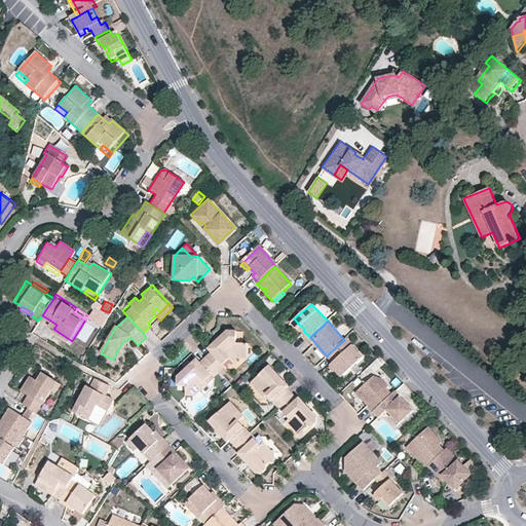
[(246,340),(234,341),(234,329),(224,330),(218,335),(221,339),(218,342),(215,340),(211,341),(208,344),(210,347),(204,352),(219,368),(224,362),(223,361),(220,358),(226,351),(229,354),(232,359),(237,353),(247,353),(246,340)]
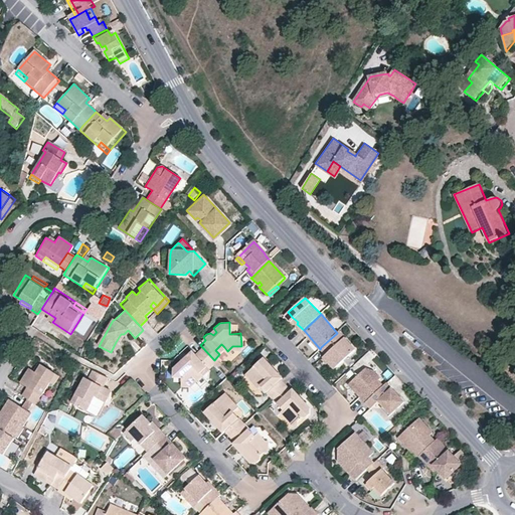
[(122,334),(121,334),(116,342),(121,345),(127,334),(128,330),(124,334),(122,334)]
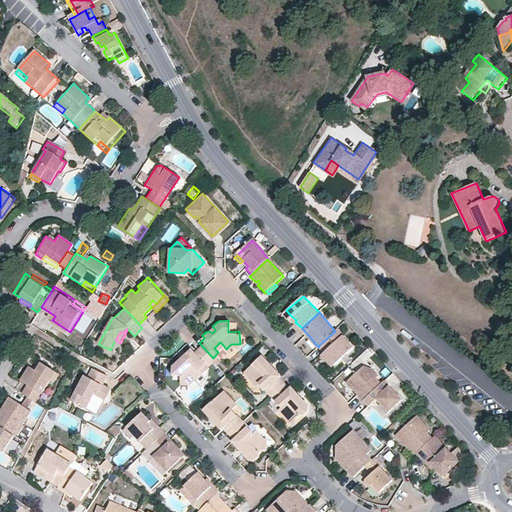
[(336,365),(354,348),(341,333),(337,329),(335,331),(319,345),(325,352),(322,355),(328,361),(330,359),(336,365)]
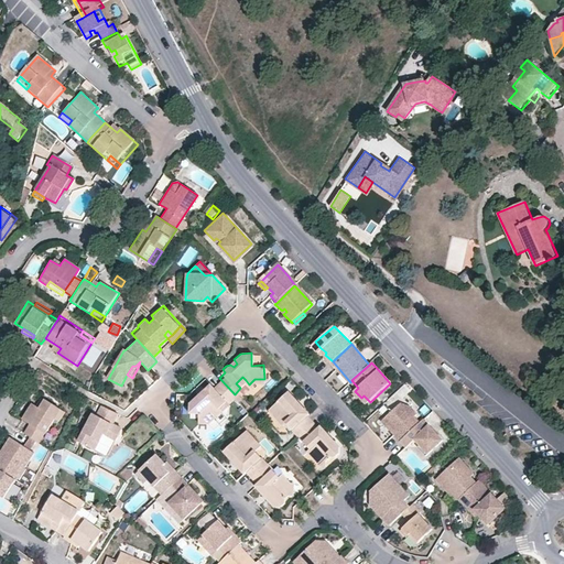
[(246,380),(242,377),(236,383),(239,387),(246,380)]
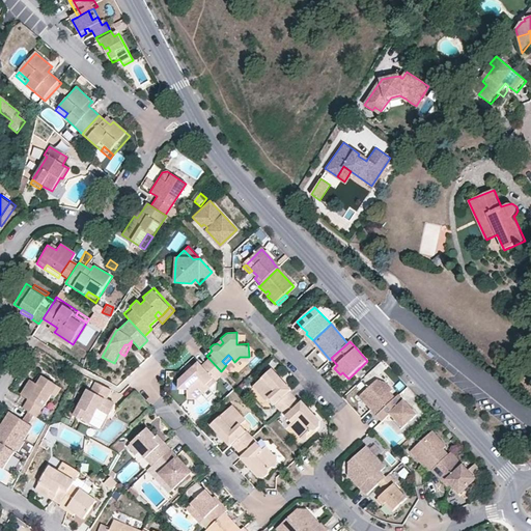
[(221,371),(206,356),(201,362),(197,359),(192,363),(192,367),(193,369),(189,373),(186,369),(178,376),(178,386),(186,386),(187,395),(195,396),(207,384),(205,383),(202,379),(208,373),(212,376),(213,379),(221,371)]
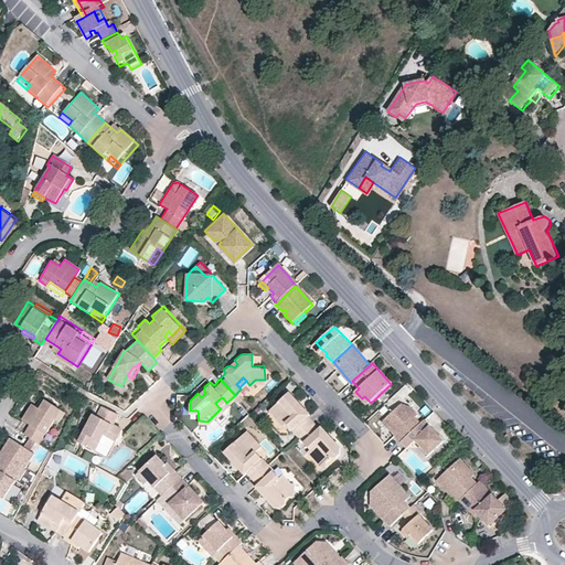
[(300,406),(297,406),(295,403),(298,401),(289,391),(269,408),(283,424),(286,420),(289,418),(296,424),(291,426),(298,434),(313,420),(308,415),(310,413),(306,408),(300,406)]
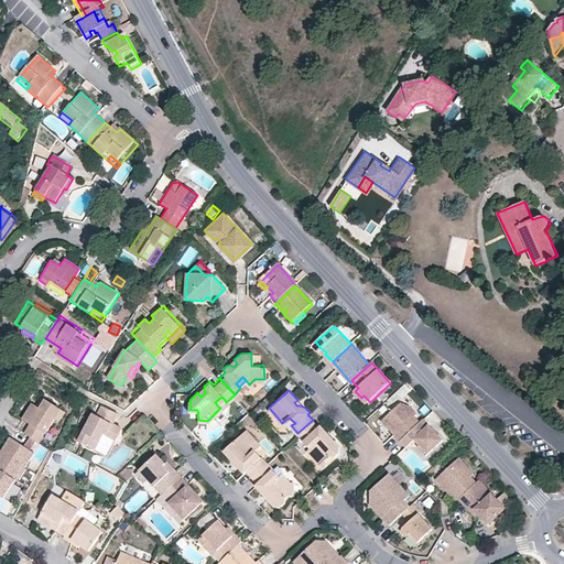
[(364,396),(361,398),(367,404),(370,402),(364,396)]
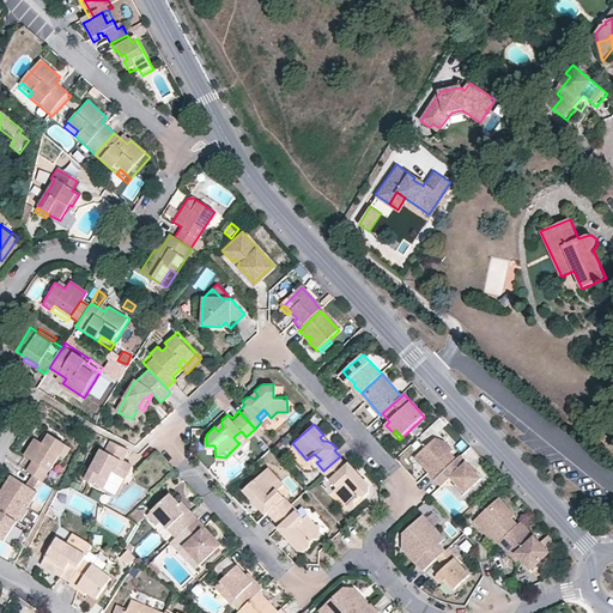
[(47,434),(43,431),(36,441),(41,443),(47,434)]
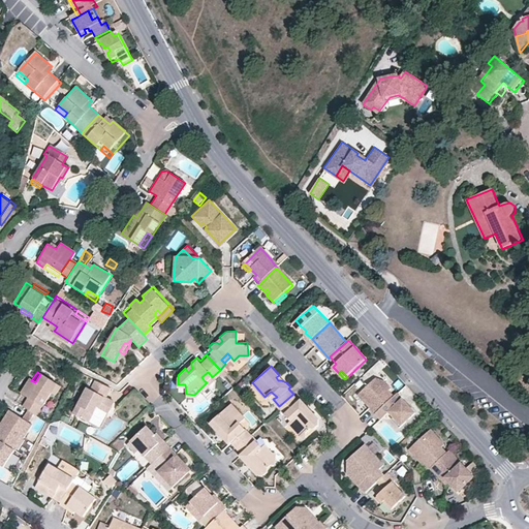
[(211,375),(208,372),(201,377),(205,381),(211,375)]
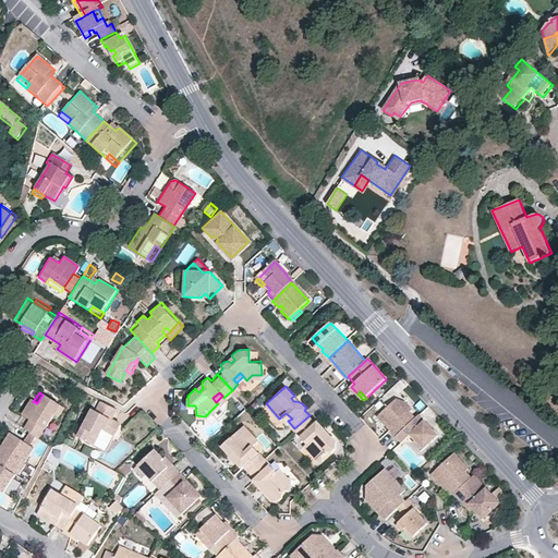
[(28,420),(43,428),(52,414),(57,416),(62,408),(43,395),(37,403),(33,401),(31,399),(21,414),(28,420)]
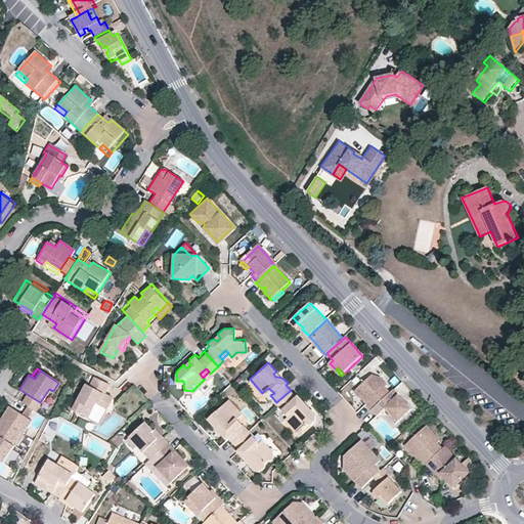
[(391,392),(385,387),(387,385),(380,377),(372,374),(355,389),(360,395),(362,393),(368,400),(366,402),(373,409),(382,400),(391,392)]
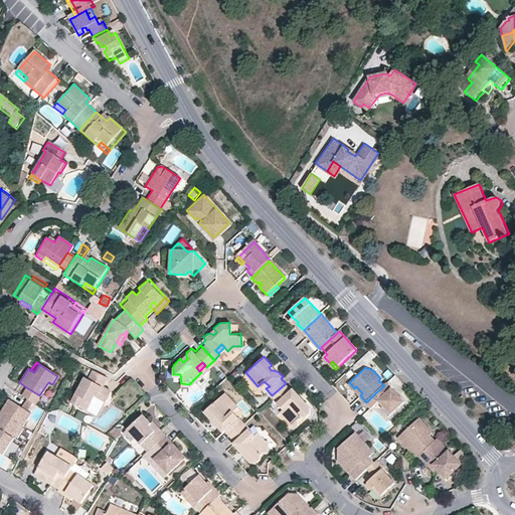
[(92,381),(89,379),(74,405),(89,412),(97,398),(109,404),(115,393),(107,389),(112,379),(96,372),(92,381)]
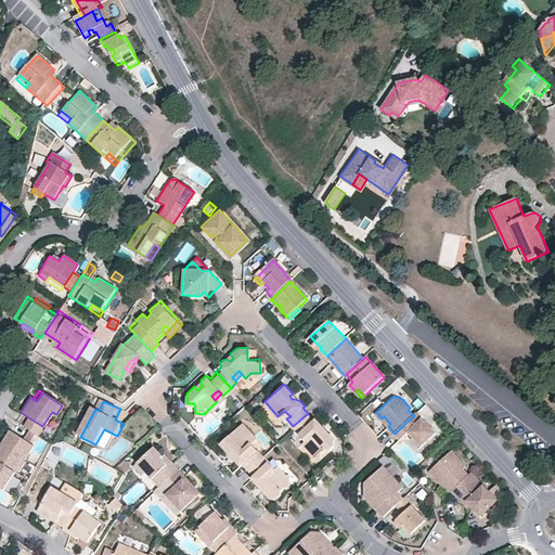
[(56,414),(52,412),(42,426),(47,429),(56,414)]
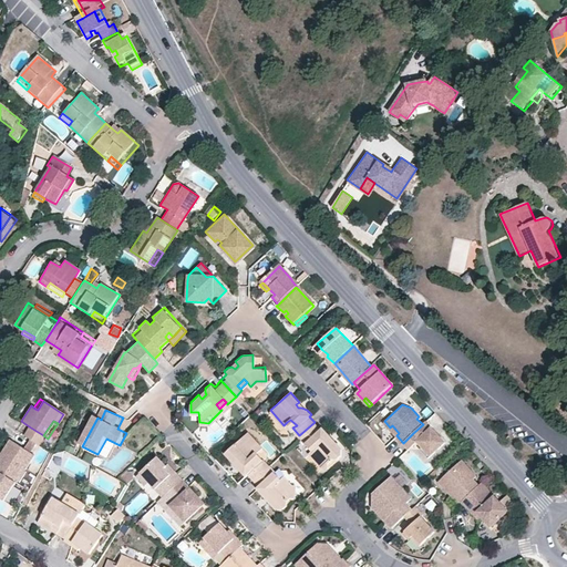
[(333,437),(330,441),(326,437),(327,434),(326,429),(322,425),(320,428),(315,422),(299,435),(305,441),(308,439),(315,445),(311,447),(310,452),(322,465),(325,466),(329,466),(329,463),(333,459),(337,459),(341,455),(341,445),(333,437)]
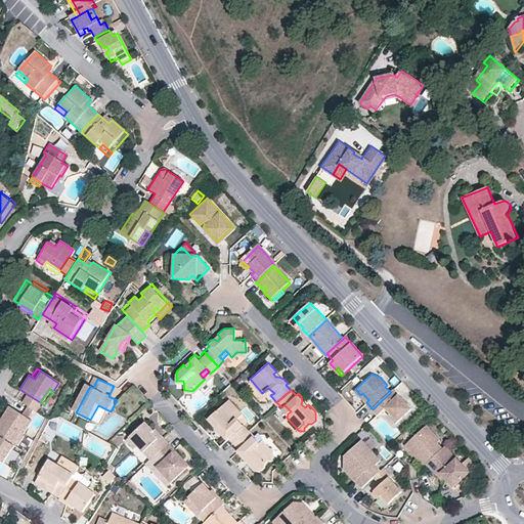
[(386,405),(385,407),(389,412),(387,415),(395,423),(411,408),(394,390),(391,392),(382,400),(386,405)]
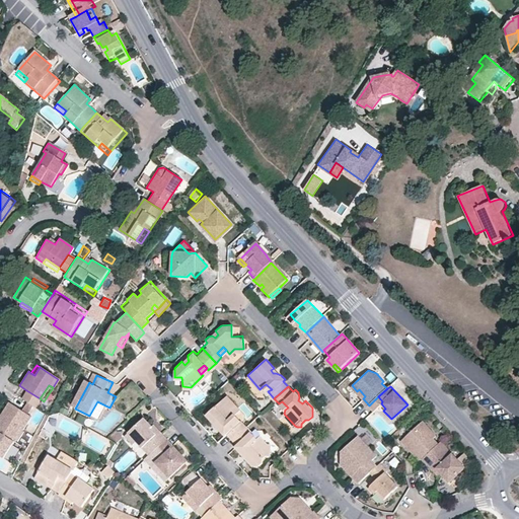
[(26,390),(20,398),(26,402),(31,405),(34,408),(40,398),(26,390)]
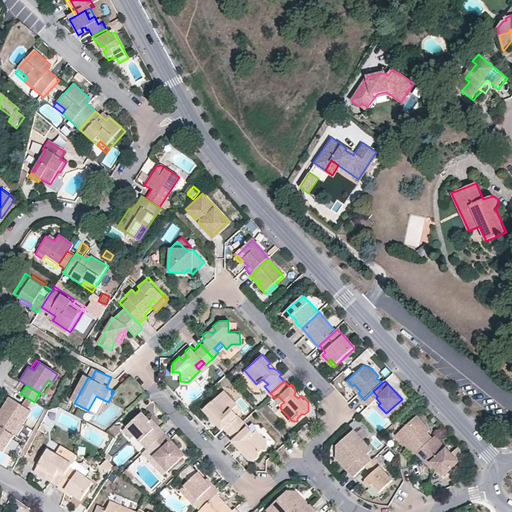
[(238,413),(235,415),(229,409),(232,406),(228,402),(232,398),(223,389),(202,407),(212,417),(215,414),(217,417),(217,419),(217,423),(222,428),(223,426),(229,432),(243,418),(238,413)]
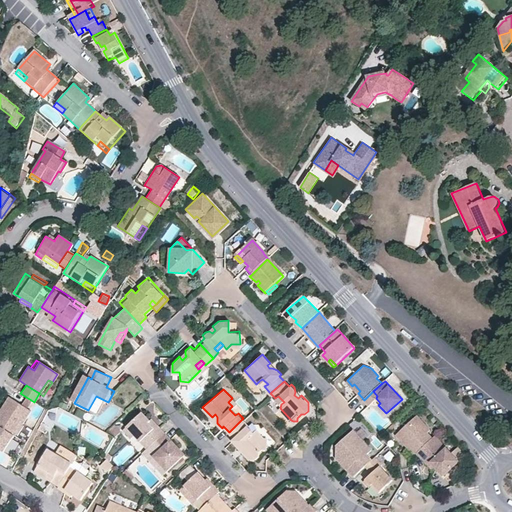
[(373,391),(364,400),(369,404),(374,400),(376,398),(377,396),(373,391)]
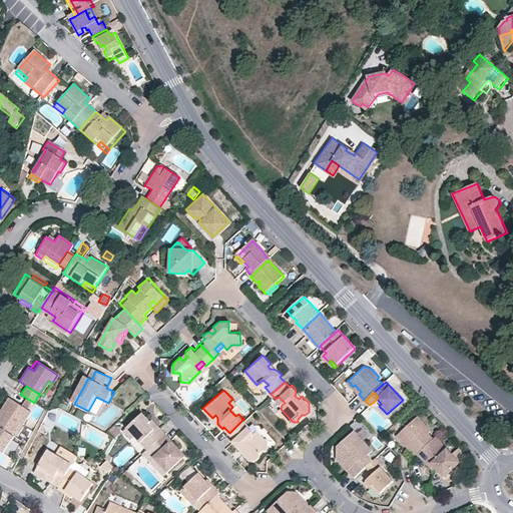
[(282,405),(285,403),(279,397),(276,399),(282,405)]
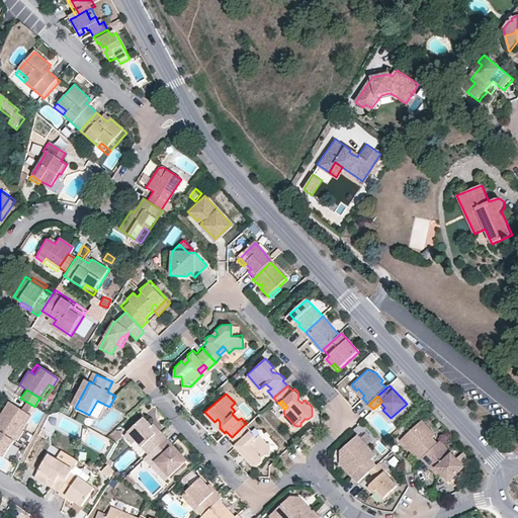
[(1,412),(3,414),(0,418),(0,431),(11,439),(16,431),(19,427),(21,429),(24,424),(29,416),(25,413),(31,405),(26,402),(21,411),(7,402),(1,412)]
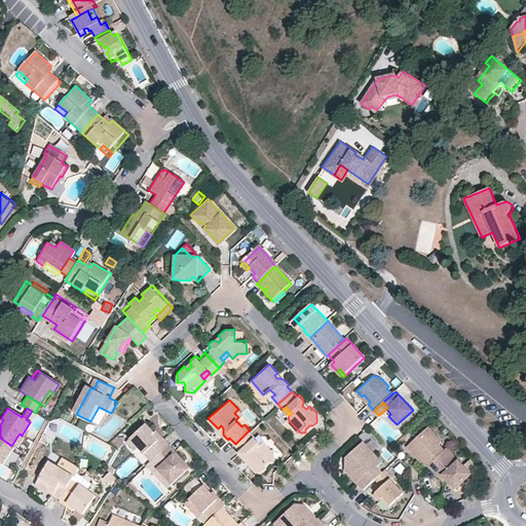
[(388,416),(386,419),(393,426),(397,424),(388,416)]
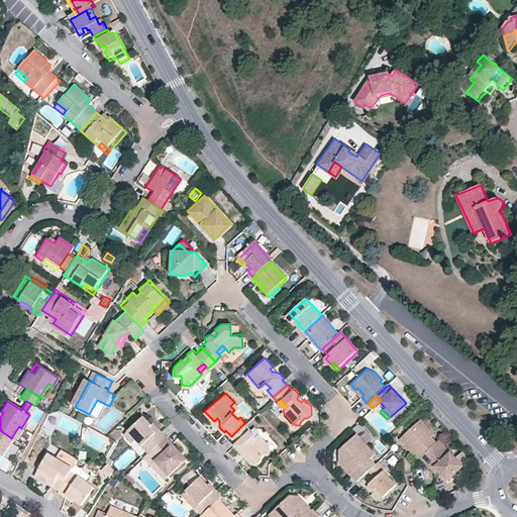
[(234,410),(231,413),(237,419),(240,417),(234,410)]
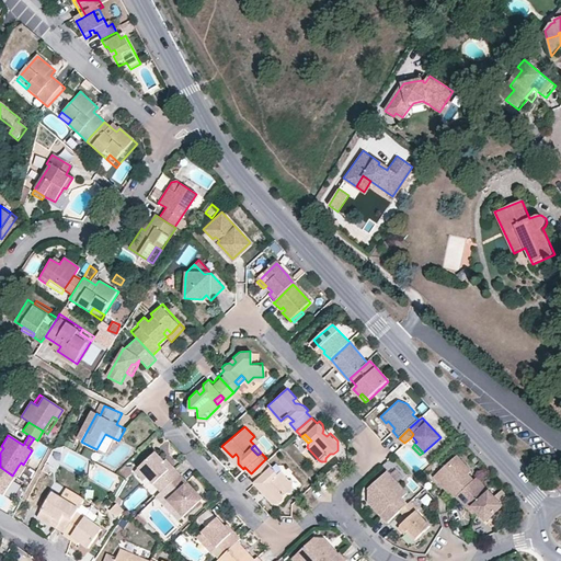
[(140,468),(148,478),(162,492),(164,491),(182,474),(174,467),(170,470),(164,464),(165,461),(157,453),(140,468)]
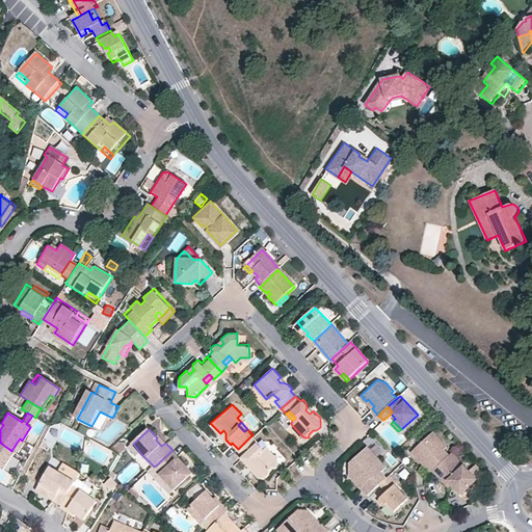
[(432,431),(414,450),(420,456),(417,458),(430,474),(433,471),(450,455),(445,449),(447,446),(432,431)]
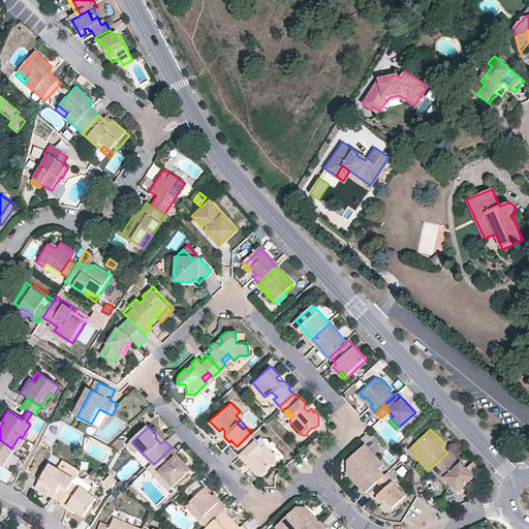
[(269,470),(269,467),(273,463),(276,463),(275,452),(273,450),(265,442),(262,444),(260,446),(253,440),(257,438),(251,432),(237,446),(241,452),(240,453),(244,458),(247,458),(250,457),(253,461),(250,464),(258,473),(265,473),(269,470)]
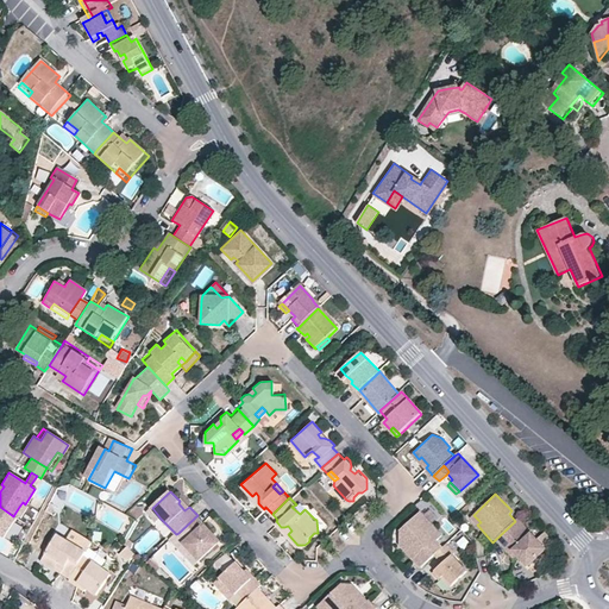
[(180,501),(179,503),(184,510),(189,507),(182,500),(180,501)]
